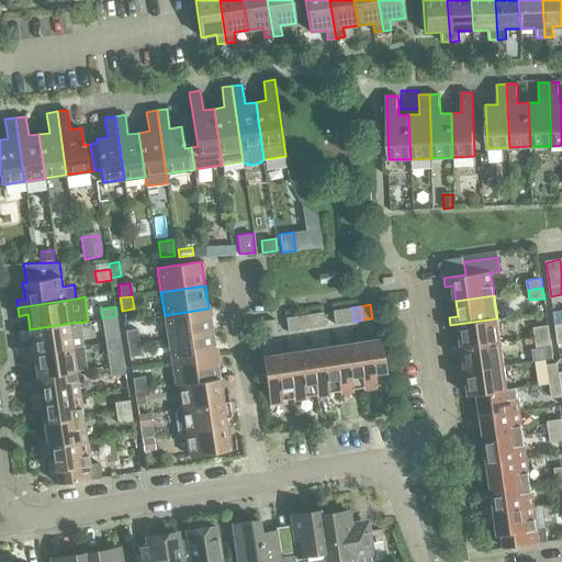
[(344,323),(353,322),(351,307),(341,308),(344,323)]
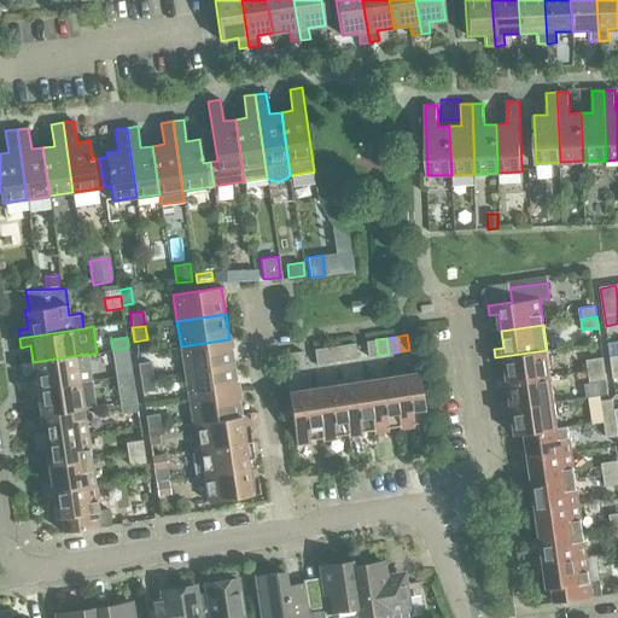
[(181,347),(185,372),(233,365),(229,339),(181,347)]
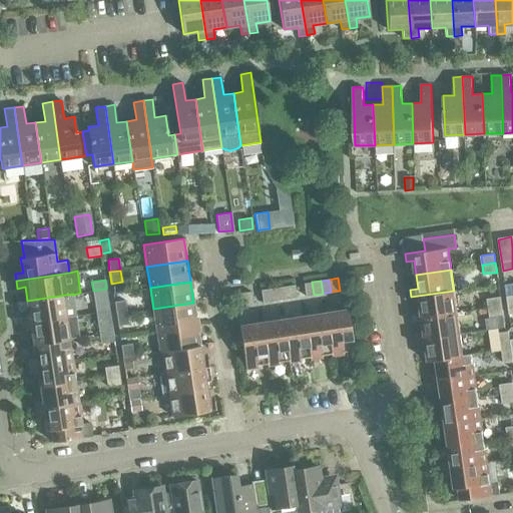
[(312,282),(304,284),(306,296),(314,295),(312,282)]
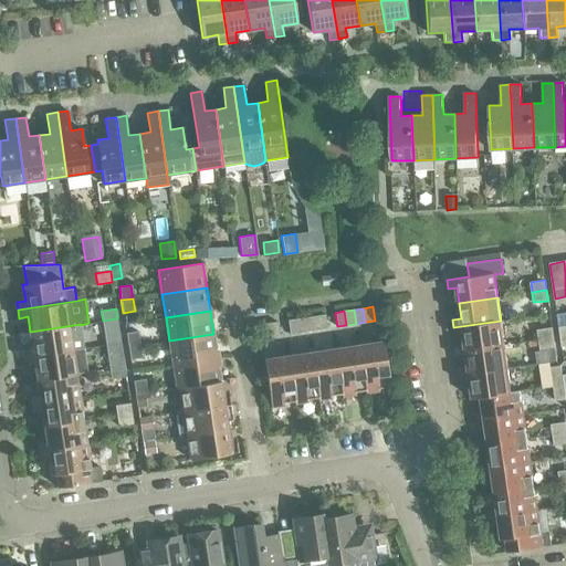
[(325,314),(316,315),(318,329),(327,328),(325,314)]
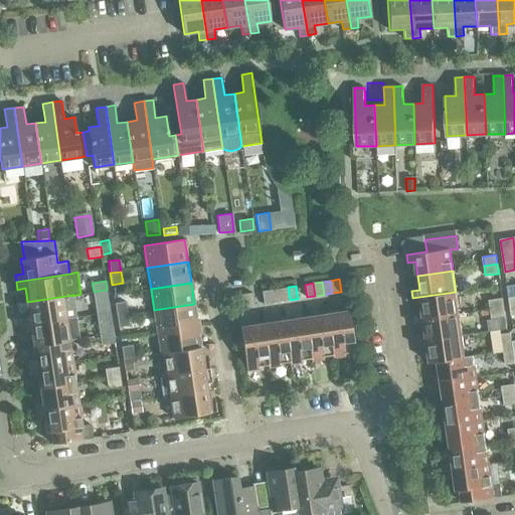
[(288,287),(279,289),(281,301),(290,300),(288,287)]
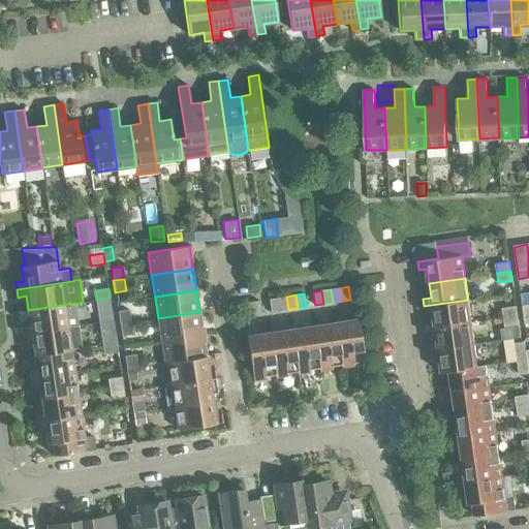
[(280,311),(288,309),(286,297),(278,298),(280,311)]
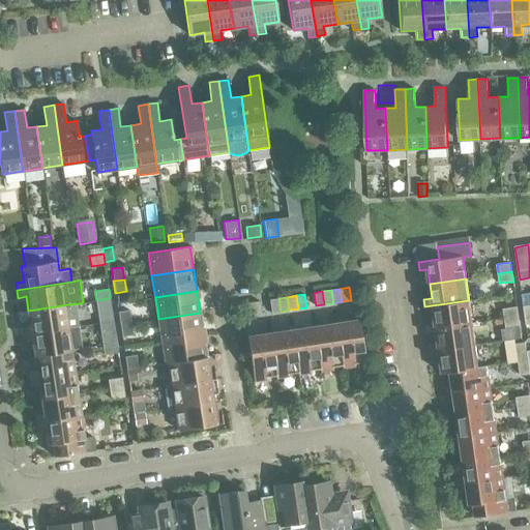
[(96,300),(99,323),(113,321),(110,298),(96,300)]
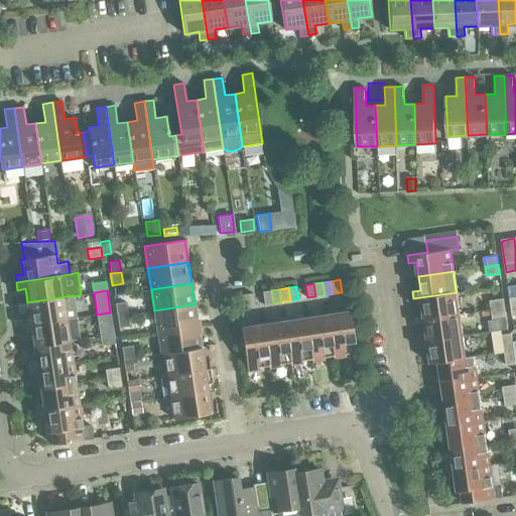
[(271,290),(262,291),(264,304),(273,303),(271,290)]
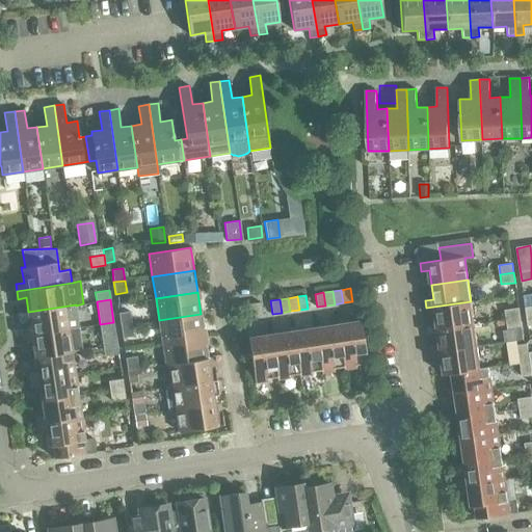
[(474,323),(471,301),(426,308),(427,316),(435,314),(437,329),(474,323)]
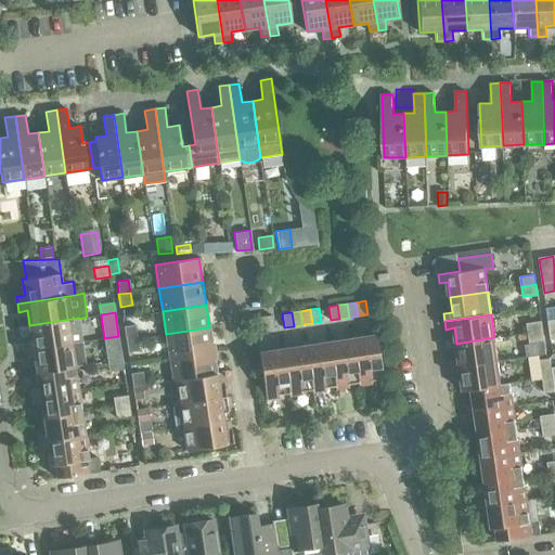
[(272,315),(262,317),(265,331),(274,328),(272,315)]
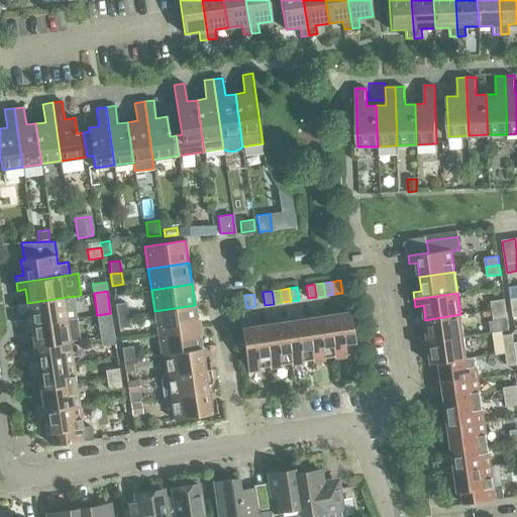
[(244,295),(236,296),(238,309),(246,308),(244,295)]
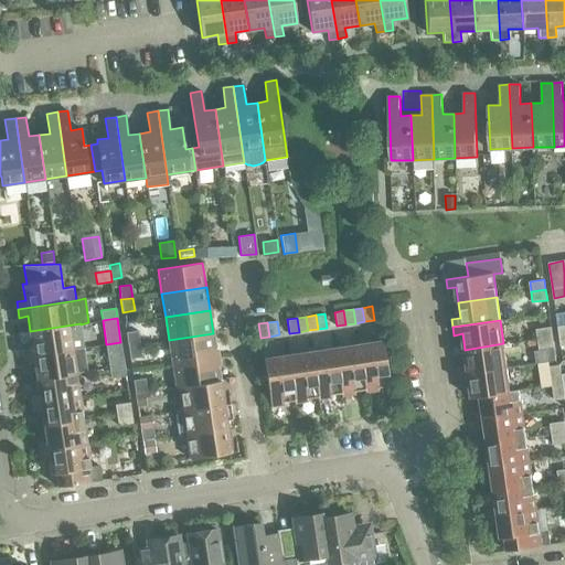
[(32,348),(23,349),(25,356),(84,348),(81,324),(81,323),(30,331),(32,348)]
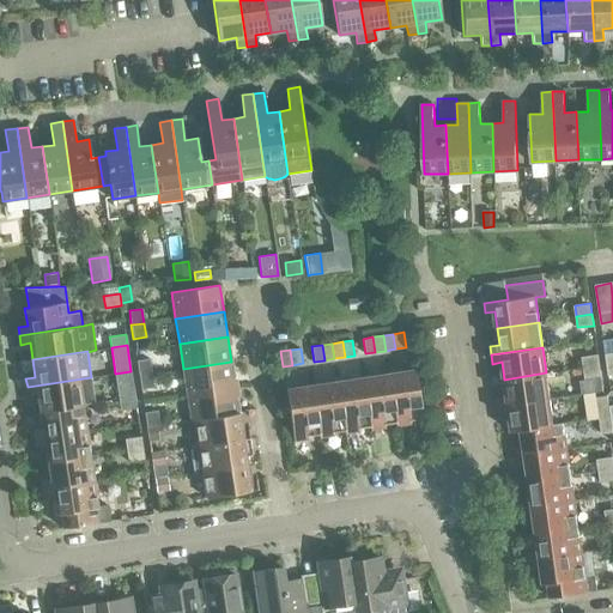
[(582,357),(583,368),(600,365),(598,354),(582,357)]
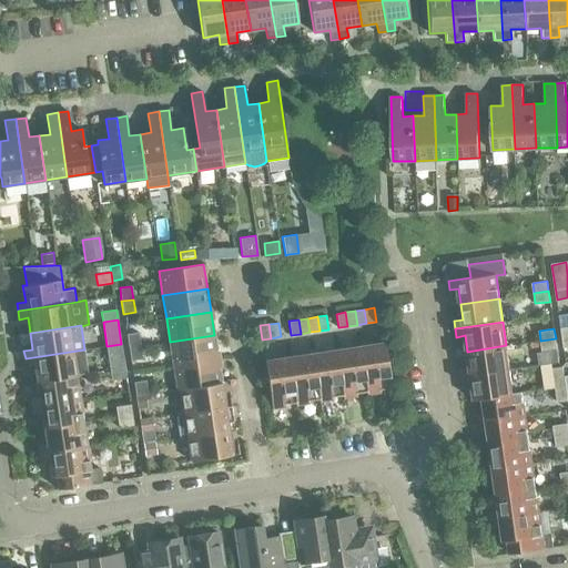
[(139,332),(127,334),(129,347),(141,345),(139,332)]
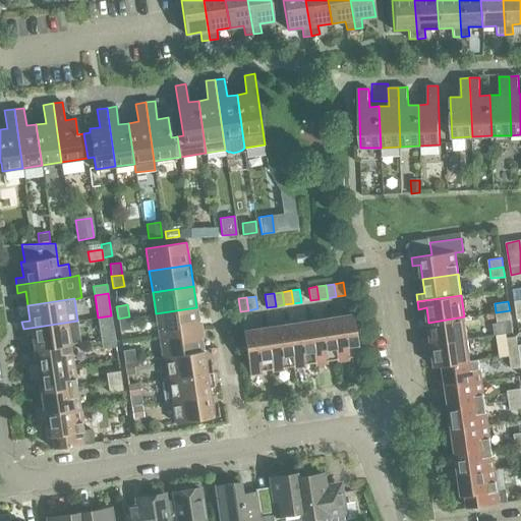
[(159,336),(199,329),(196,307),(156,313),(159,336)]
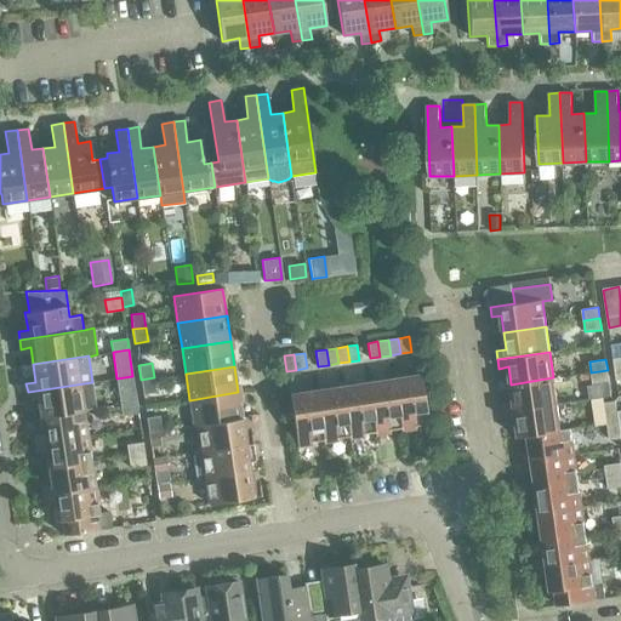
[(608,370),(591,372),(593,383),(609,381),(608,370)]
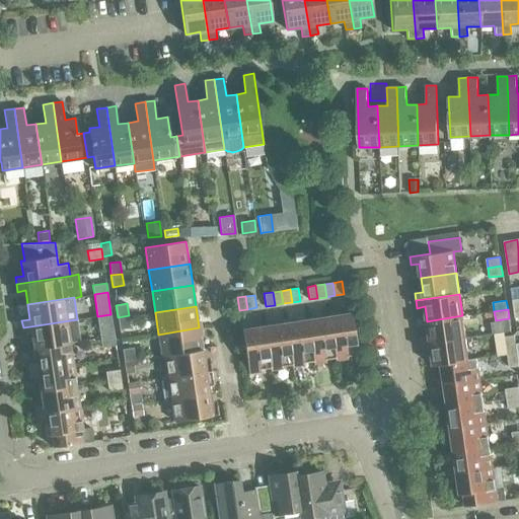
[(340,314),(340,311),(328,313),(336,358),(336,360),(348,358),(348,356),(358,355),(352,312),(340,314)]
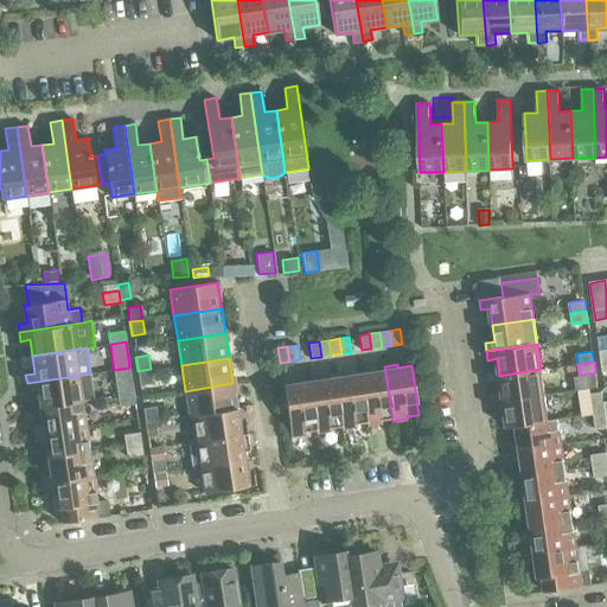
[(381,420),(393,419),(384,366),(372,368),(372,371),(359,374),(368,422),(366,422),(368,425),(382,423),(381,420)]
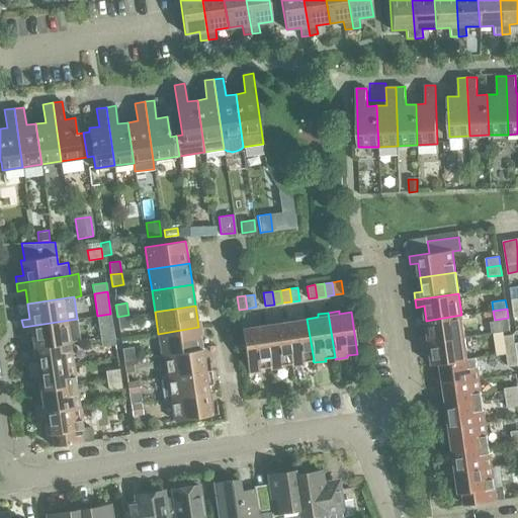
[(114,335),(110,314),(97,316),(100,337),(114,335)]
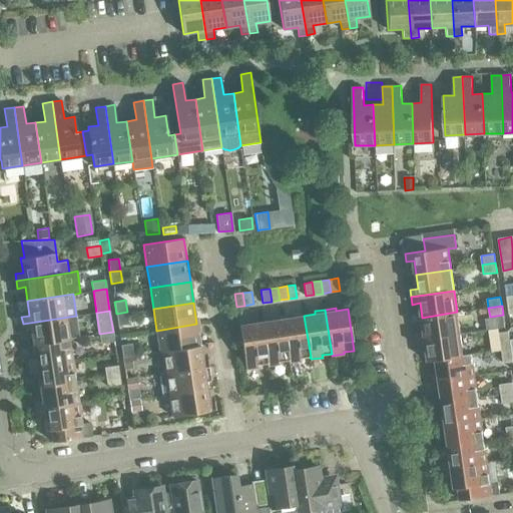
[(128,324),(127,312),(116,314),(118,326),(128,324)]
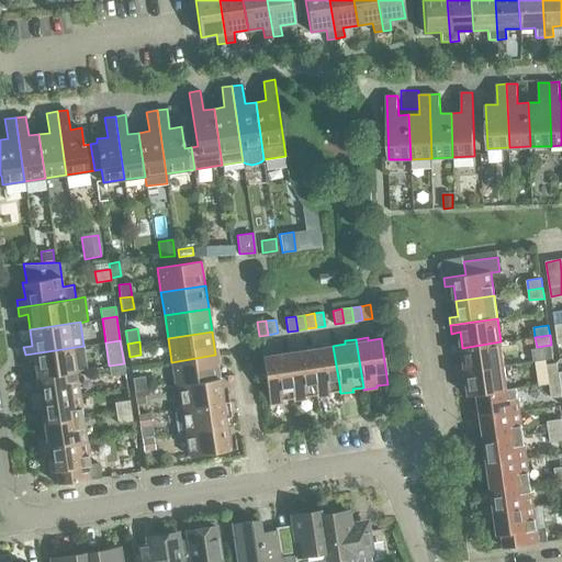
[(464,363),(456,364),(458,372),(504,366),(501,341),(462,348),(464,363)]
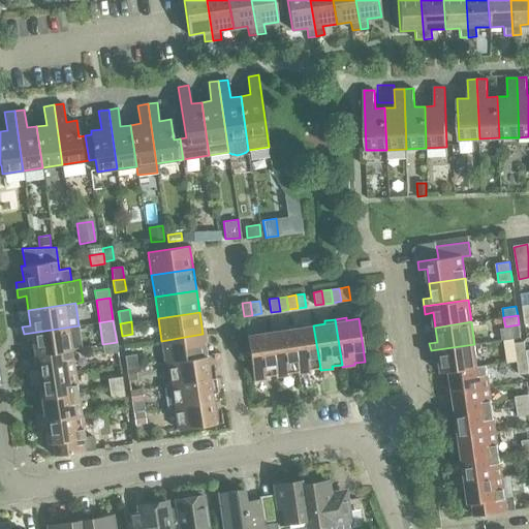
[(302,327),(302,323),(290,325),(298,371),(298,374),(310,372),(310,370),(319,368),(320,368),(313,325),(302,327)]
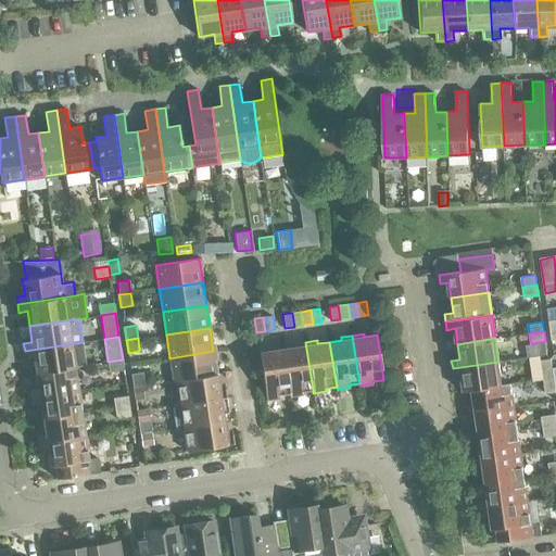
[(86,366),(83,342),(25,351),(26,358),(34,357),(36,373),(75,367),(75,368),(86,366)]
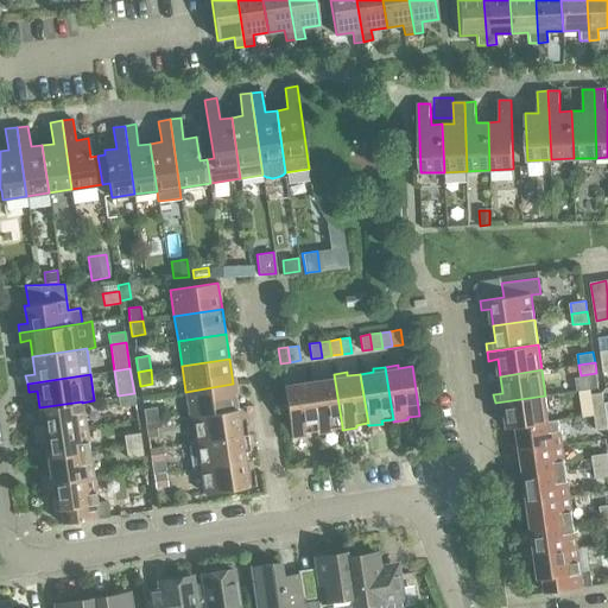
[(322,380),(310,381),(317,431),(316,431),(317,434),(331,431),(331,429),(342,426),(334,374),(322,377),(322,380)]
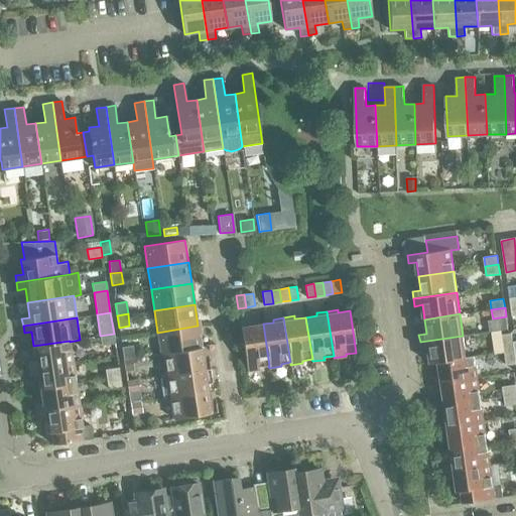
[(268,366),(269,366),(263,324),(252,326),(251,323),(240,325),(247,371),(260,369),(259,367),(268,366)]
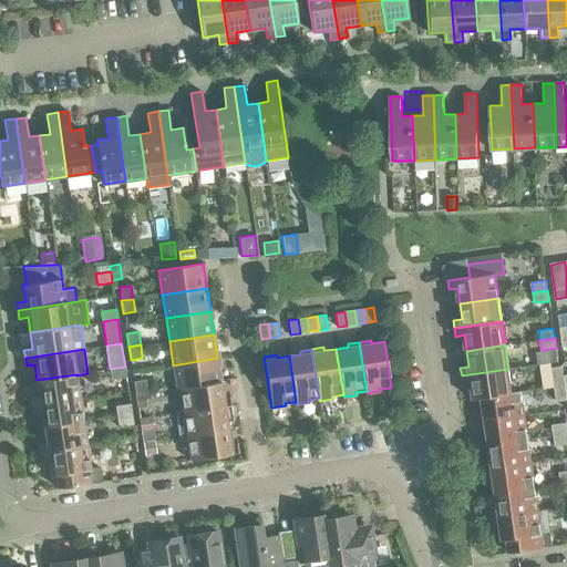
[(177,389),(181,389),(222,381),(217,358),(173,366),(177,389)]
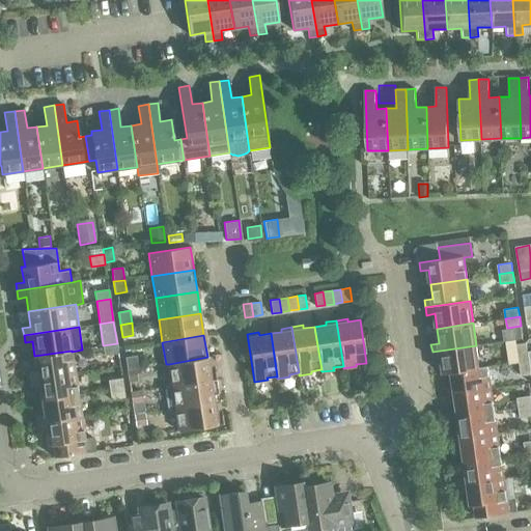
[(516,344),(515,339),(506,341),(509,363),(520,362),(519,361),(529,360),(528,352),(526,342),(516,344)]
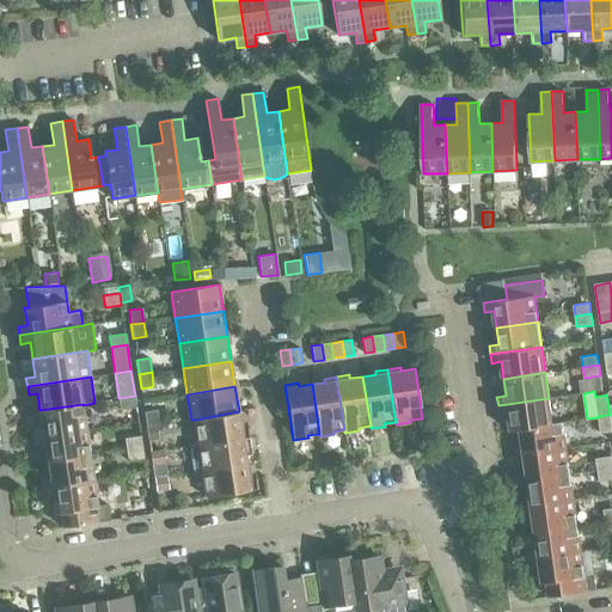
[(136,407),(135,396),(118,398),(121,409),(136,407)]
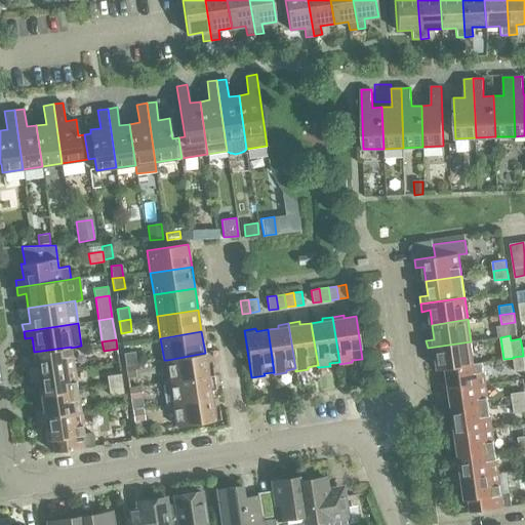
[(475,362),(471,341),(428,348),(429,355),(436,354),(438,369),(446,368),(446,367),(475,363),(475,362)]
